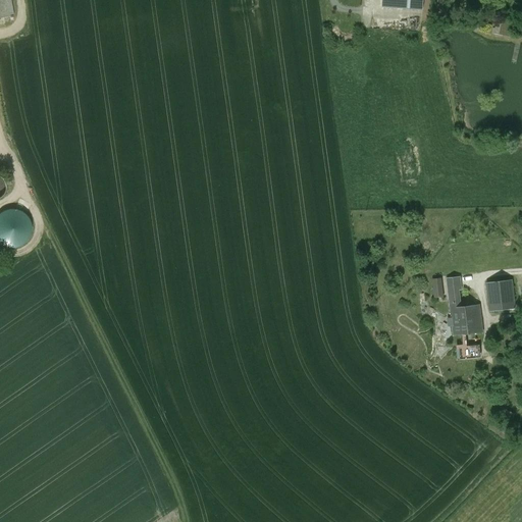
[(9,0),(0,0),(0,18),(13,16),(9,0)]
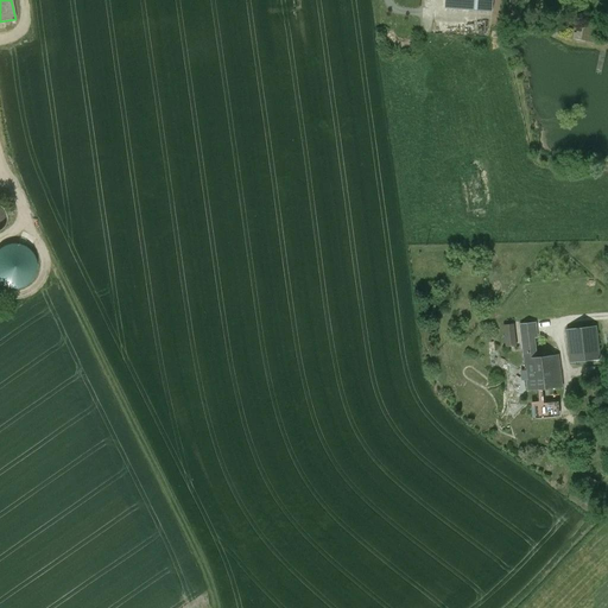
[(444,0),(444,10),(491,12),(492,0),(444,0)]
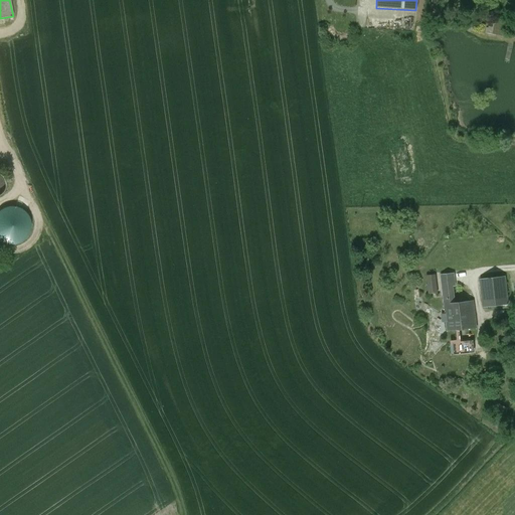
[(455,287),(454,274),(441,275),(443,288),(452,287),(455,287)]
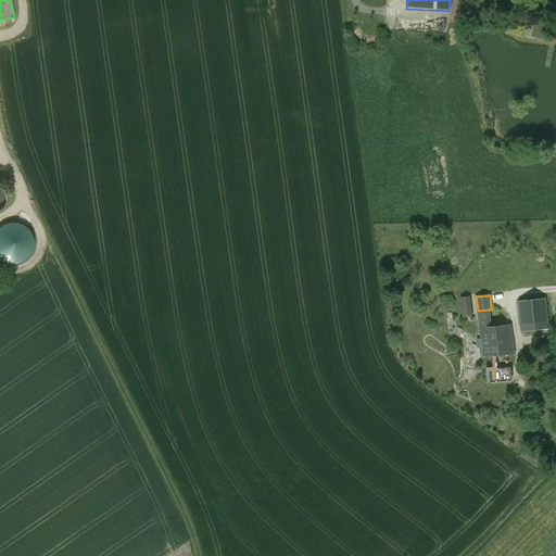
[(469,297),(459,298),(462,313),(471,312),(469,297)]
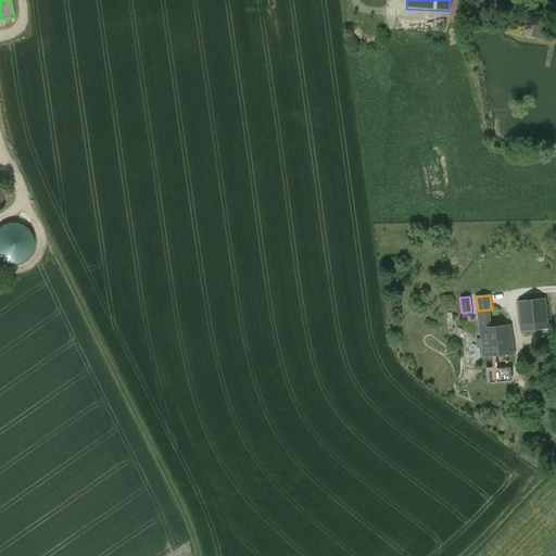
[(544,299),(518,302),(522,331),(547,329),(544,299)]
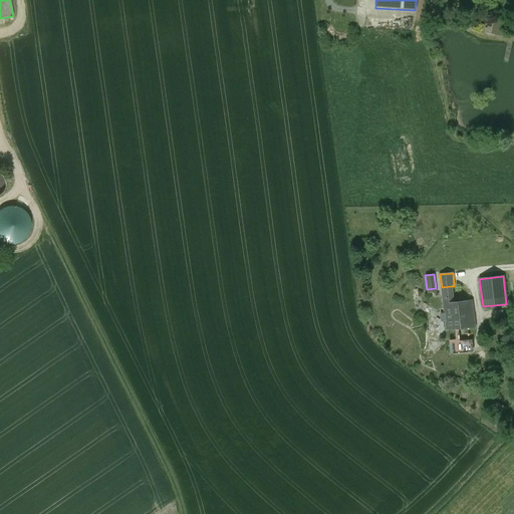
[(451,286),(442,287),(444,304),(453,303),(451,286)]
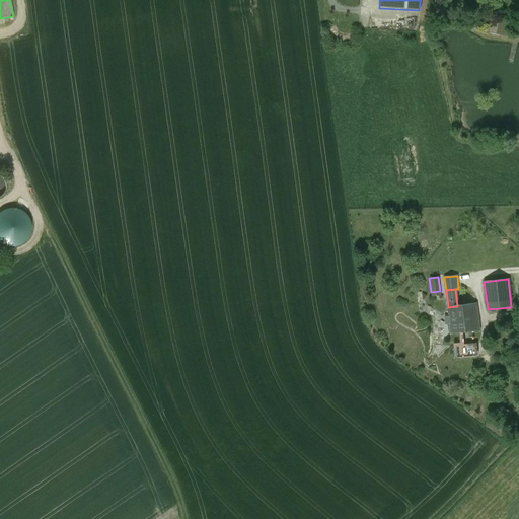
[(457,306),(448,307),(449,316),(446,317),(447,324),(450,324),(451,334),(479,331),(476,303),(457,306)]
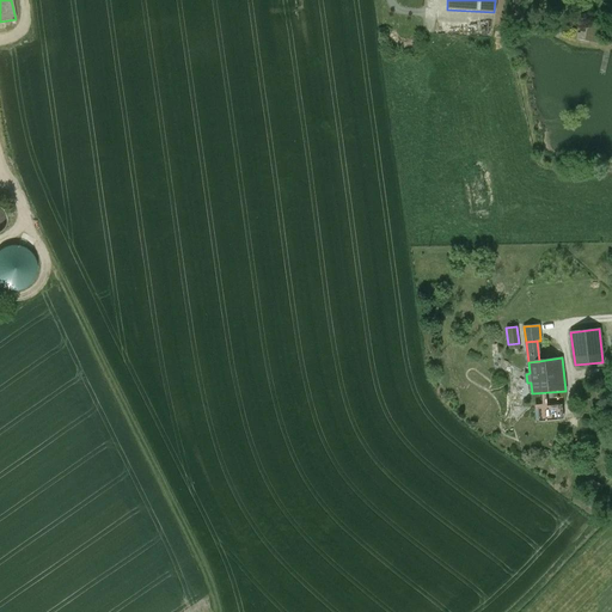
[(563,418),(562,404),(536,405),(536,420),(563,418)]
